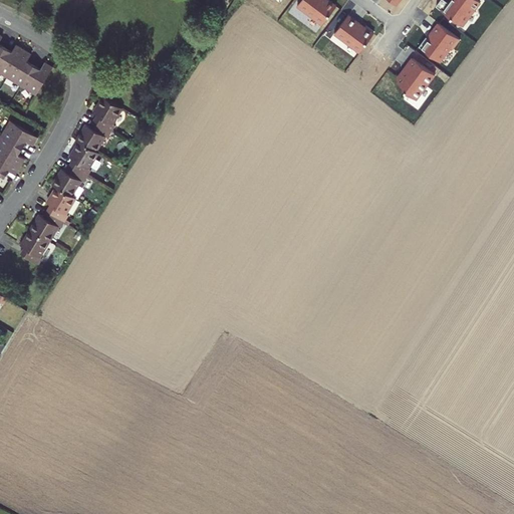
[(300,0),(296,6),(320,25),(335,7),(325,0),(325,1),(324,0),(300,0)]
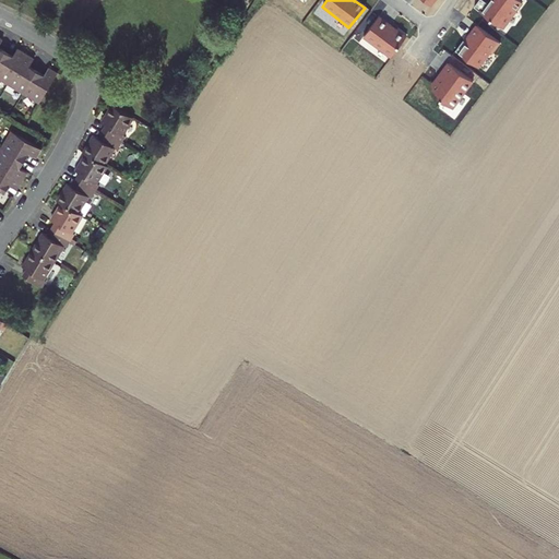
[(485,0),(479,7),(503,26),(524,1),(522,0),(485,0)]
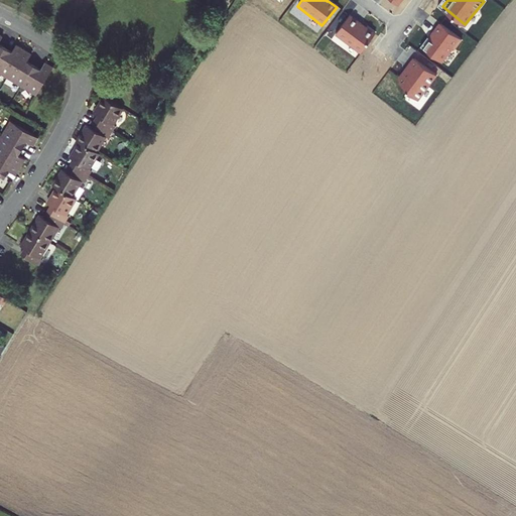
[(348,16),(334,35),(345,43),(346,42),(360,53),(373,35),(365,28),(364,29),(359,25),(360,24),(348,16)]
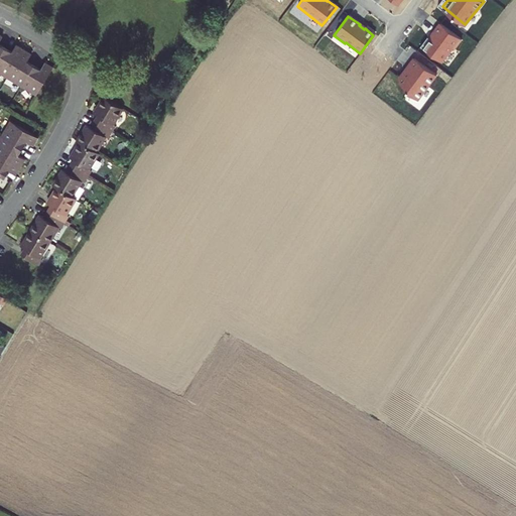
[(463,40),(439,22),(420,47),(443,65),(463,40)]
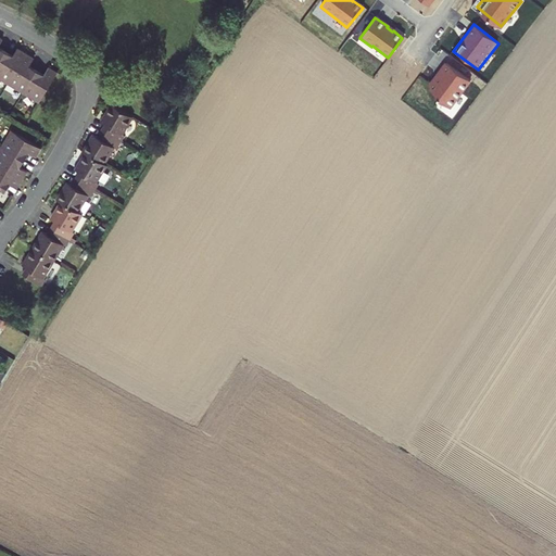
[(26,53),(17,48),(13,55),(5,50),(0,60),(0,78),(8,83),(26,53)]
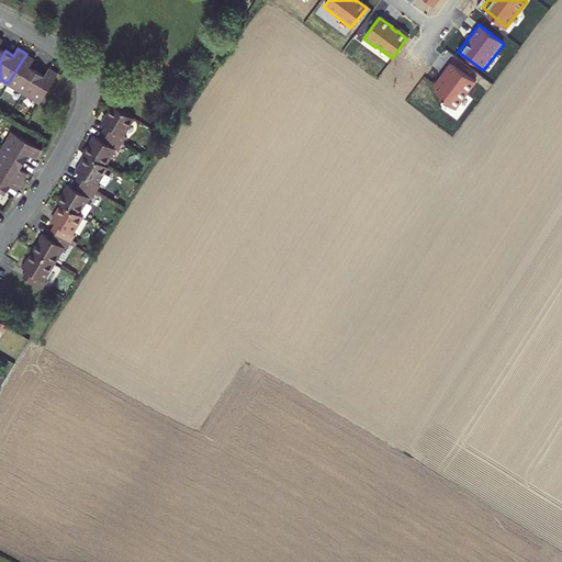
[(37,70),(31,66),(35,58),(26,54),(8,83),(23,93),(37,70)]
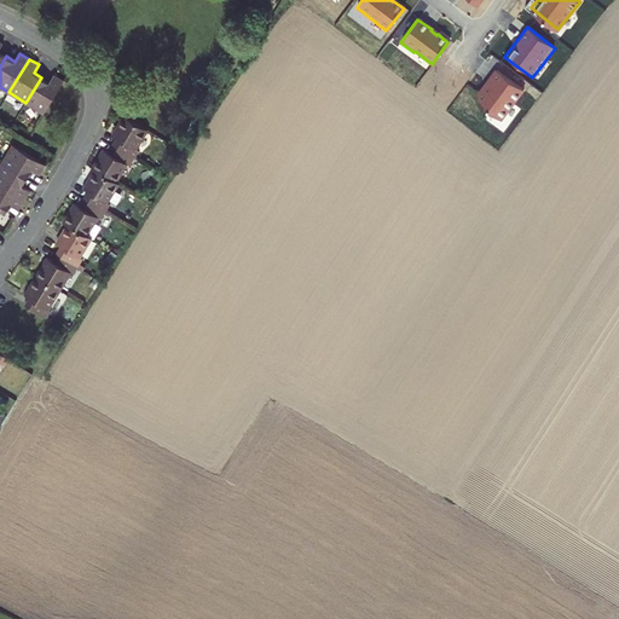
[(526,90),(498,68),(478,94),(489,103),(486,108),(502,120),(526,90)]
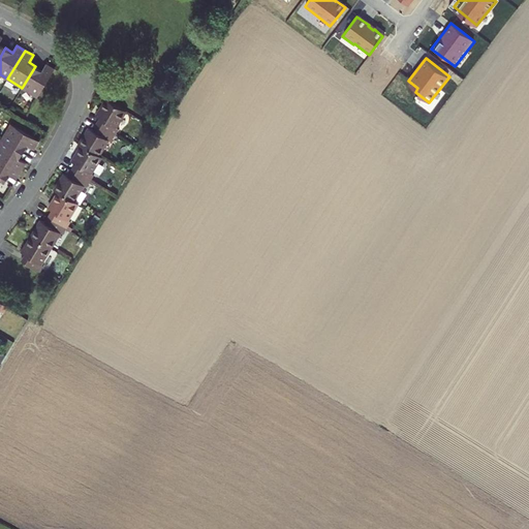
[(55,68),(47,63),(42,70),(35,66),(22,88),(38,97),(55,68)]
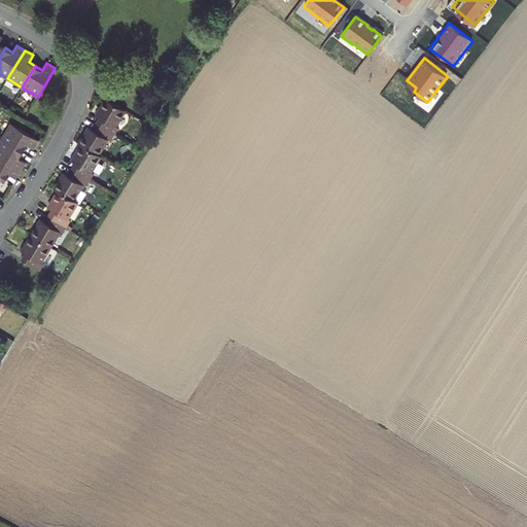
[(111,126),(121,109),(103,98),(93,113),(97,116),(93,123),(110,134),(114,127),(111,126)]
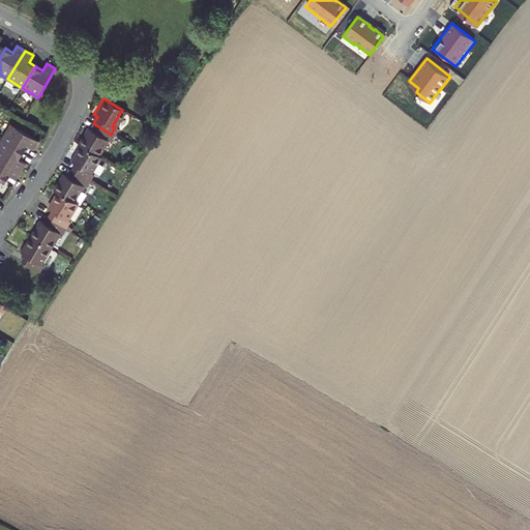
[(108,140),(111,135),(93,123),(90,129),(85,126),(76,143),(78,145),(94,154),(105,139),(108,140)]
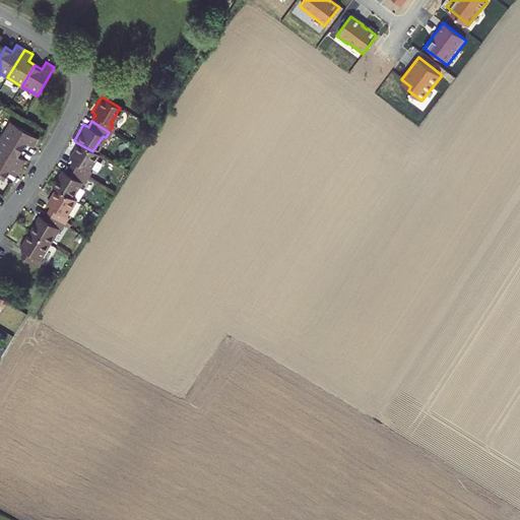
[(39,139),(10,122),(1,137),(22,150),(27,143),(34,147),(39,139)]
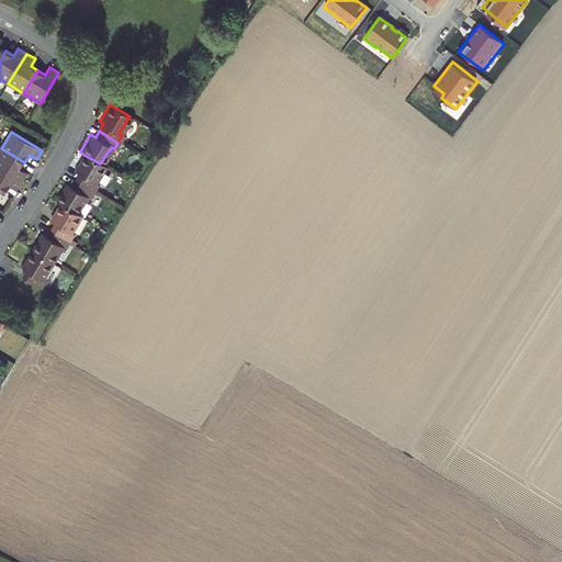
[(24,163),(1,148),(0,149),(0,168),(22,182),(27,173),(20,169),(24,163)]
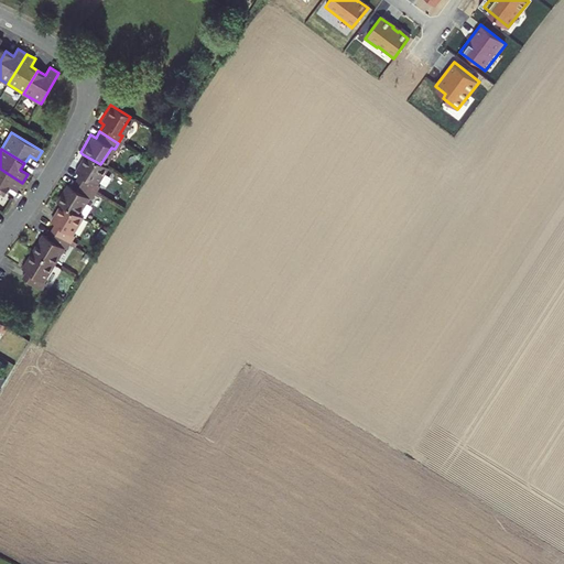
[(93,184),(104,166),(100,164),(83,154),(73,171),(77,173),(73,181),(91,192),(96,185),(93,184)]
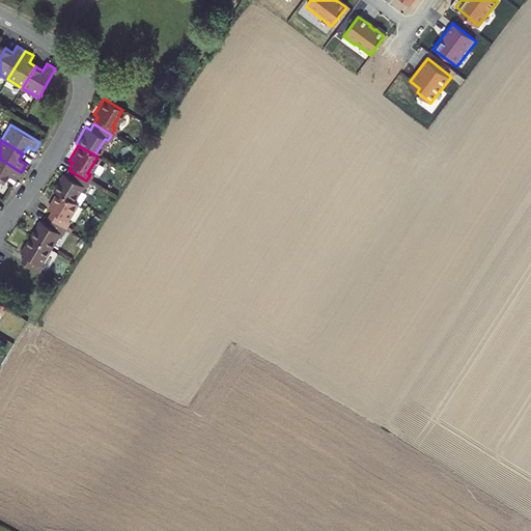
[(21,172),(0,159),(0,179),(4,183),(9,175),(16,180),(21,172)]
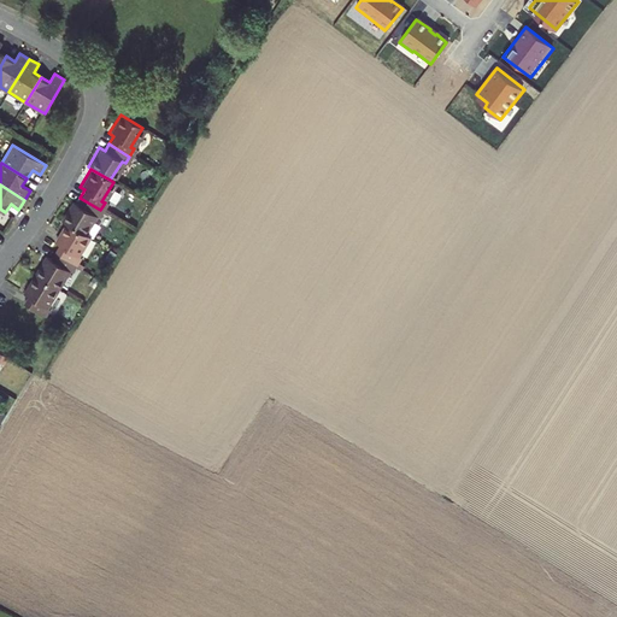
[(59,219),(63,223),(82,234),(93,215),(97,217),(100,210),(80,198),(76,204),(71,201),(59,219)]
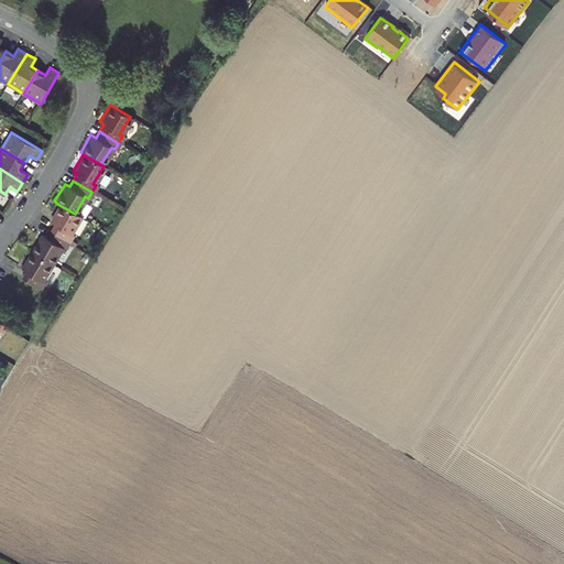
[(52,223),(47,230),(66,241),(71,235),(68,232),(78,216),(75,214),(57,204),(47,220),(52,223)]
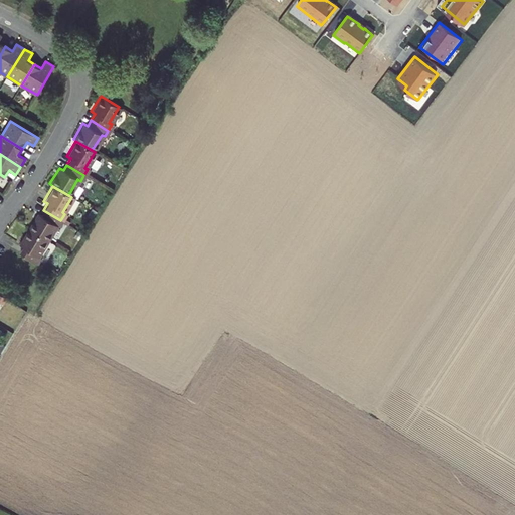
[(57,226),(60,220),(43,210),(40,216),(36,213),(26,229),(45,240),(54,224),(57,226)]
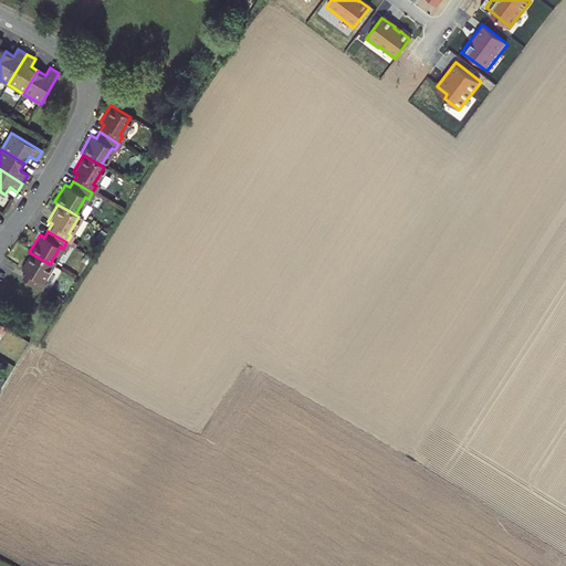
[(22,272),(19,279),(38,291),(42,284),(39,282),(50,264),(29,252),(18,270),(22,272)]
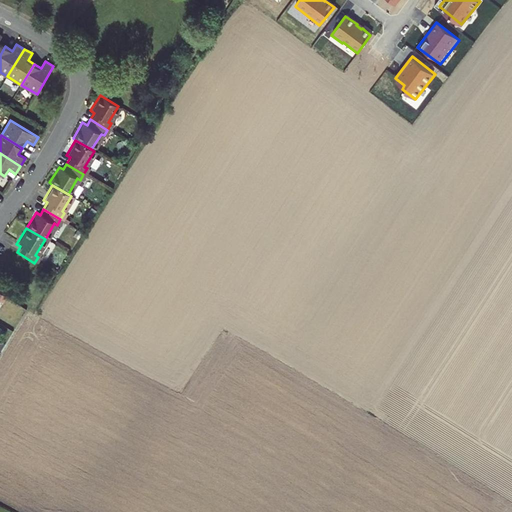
All buildings are outlined.
